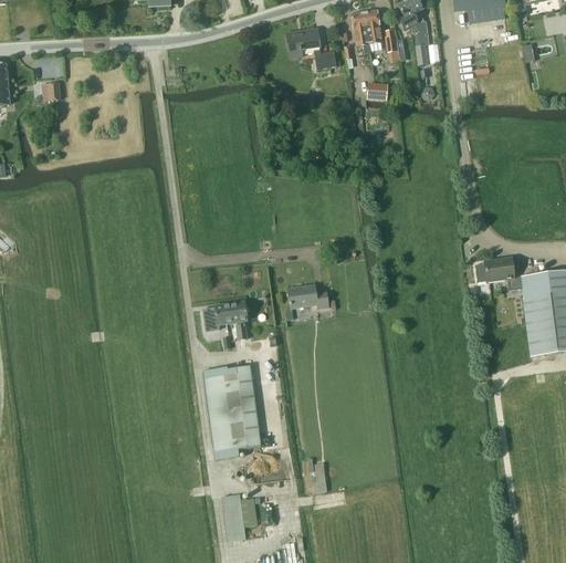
[(404,0),(396,3),(401,13),(396,17),(401,27),(404,30),(410,27),(415,33),(416,32),(417,31),(418,31),(415,24),(418,23),(418,22),(407,0),(404,0)]
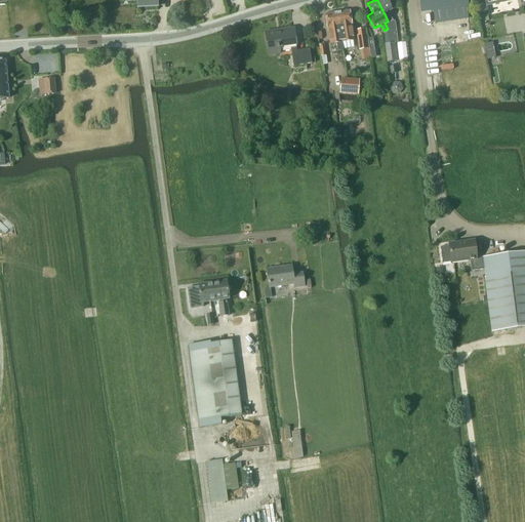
[(377,0),(388,21),(392,18),(388,9),(392,7),(388,0),(377,0)]
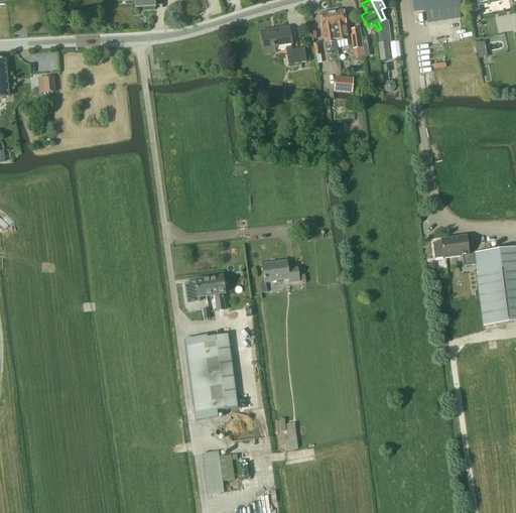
[(478,6),(470,7),(472,15),(480,13),(478,6)]
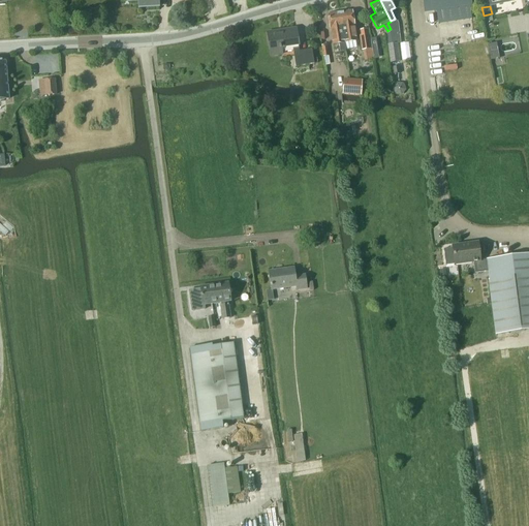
[(339,10),(344,40),(356,39),(353,22),(351,8),(349,8),(348,7),(344,8),(343,9),(339,10)]
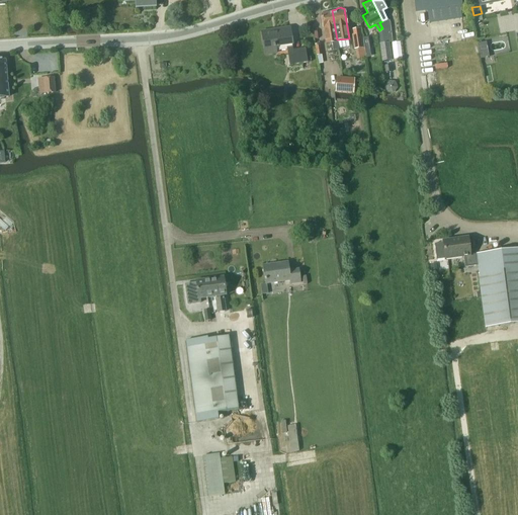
[(336,40),(337,39),(332,10),(328,11),(326,10),(323,10),(322,12),(320,12),(322,26),(323,26),(325,41),(331,40),(332,49),(337,49),(336,40)]
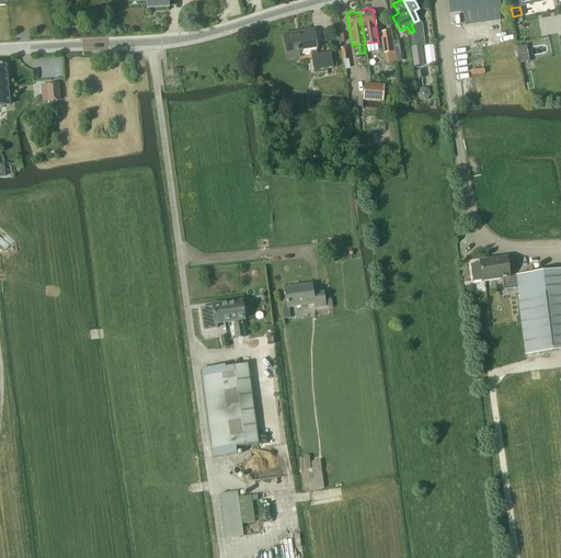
[(315,68),(332,65),(331,52),(317,54),(313,27),(298,30),(298,31),(283,33),(286,56),(298,55),(297,48),(311,46),(315,68)]
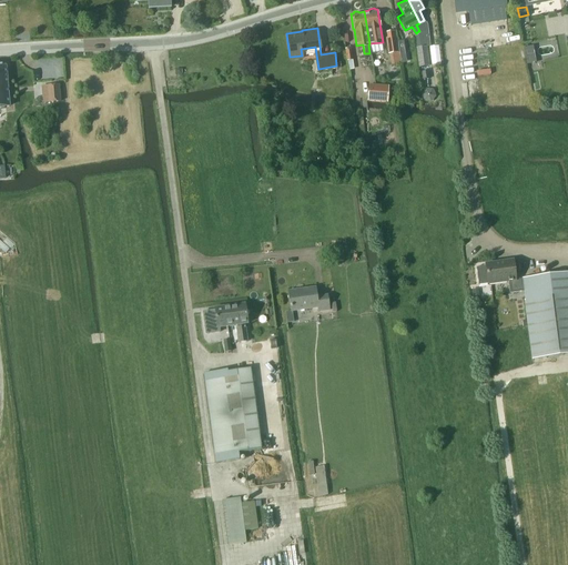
[(388,51),(398,50),(395,28),(385,30),(388,51)]
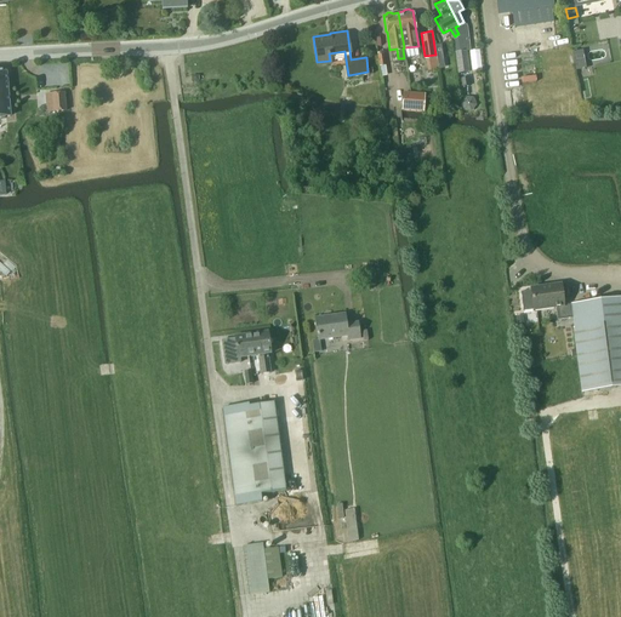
[(459,34),(457,34),(459,44),(463,44),(469,43),(468,30),(462,32),(459,34)]
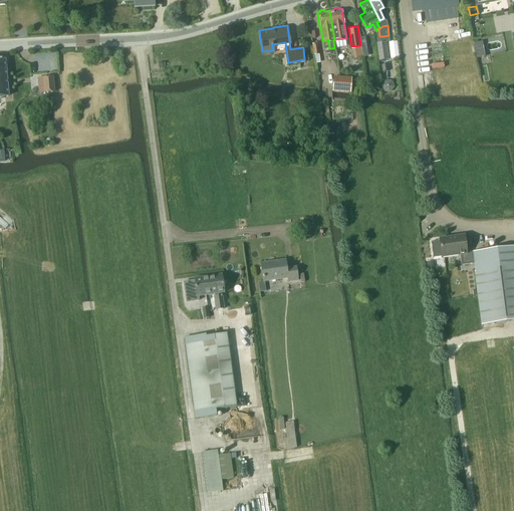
[(374,31),(372,32),(376,51),(377,50),(387,49),(383,36),(379,36),(378,28),(377,29),(376,30),(374,31)]
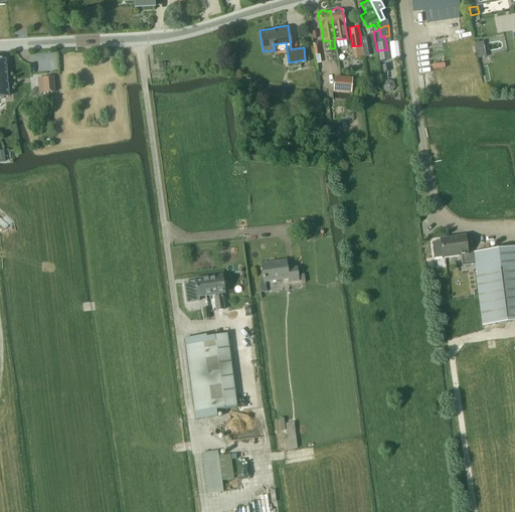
[(366,34),(361,35),(363,55),(369,54),(366,34)]
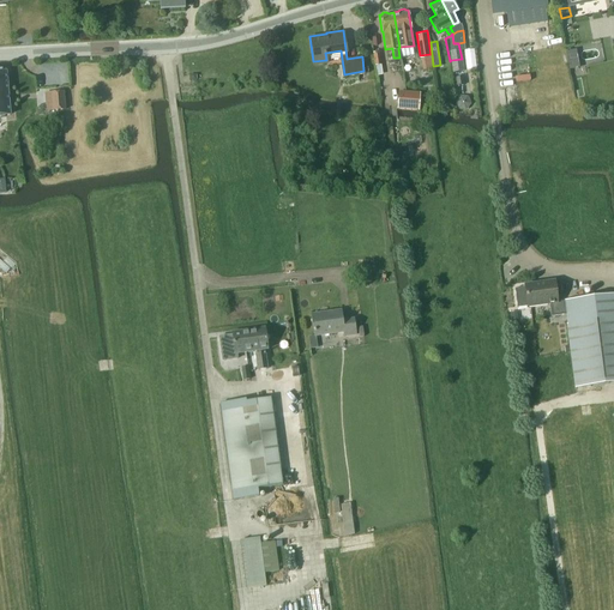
[(64,89),(52,90),(53,108),(65,107),(64,89)]
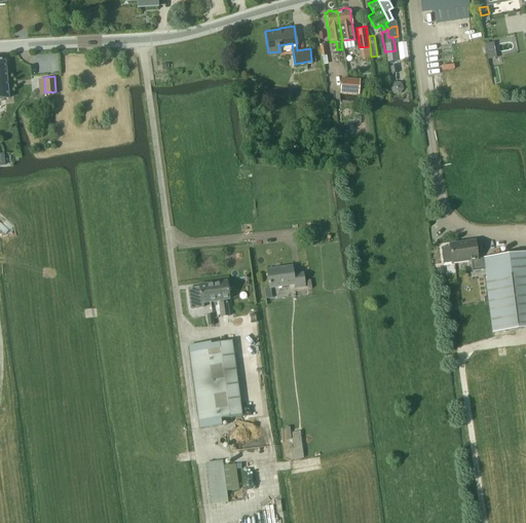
[(339,91),(357,94),(358,79),(340,77),(339,91)]
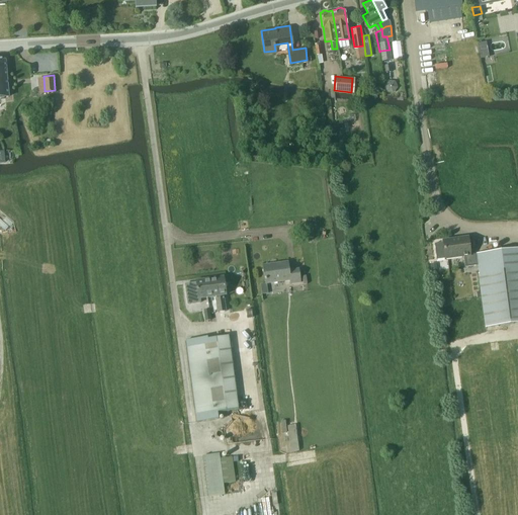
[(443,241),(434,242),(436,258),(445,257),(463,254),(464,265),(478,263),(476,252),(470,253),(467,236),(442,239),(443,241)]
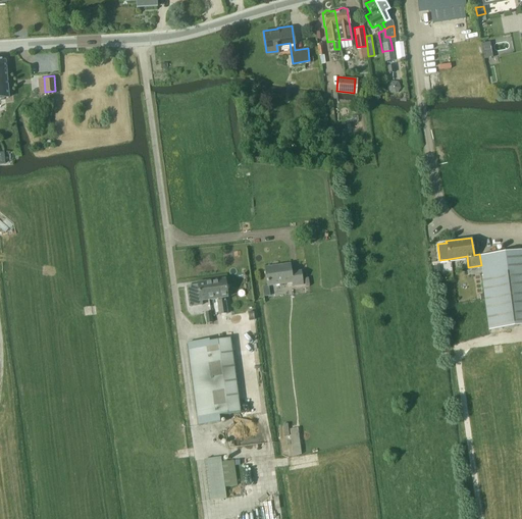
[(481,265),(489,327),(521,322),(521,248),(479,254),(481,265)]
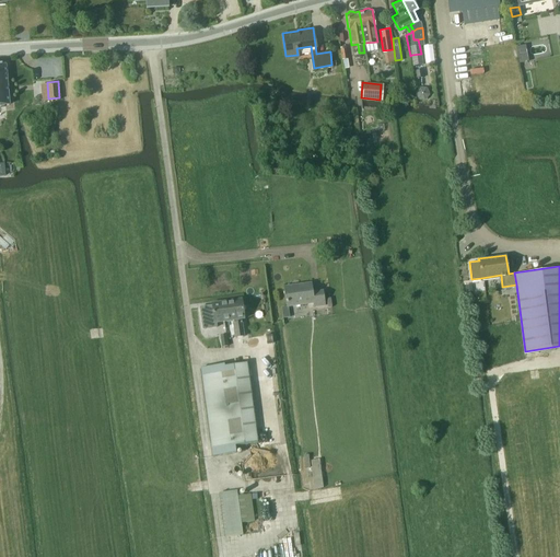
[(314,304),(324,303),(323,289),(312,290),(311,281),(283,285),(287,304),(313,301),(314,304)]
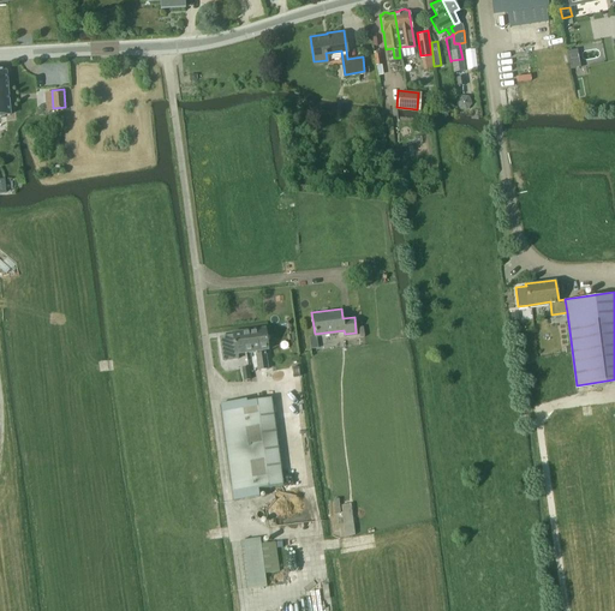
[(268,347),(264,327),(232,330),(233,334),(220,335),(222,359),(238,357),(238,352),(255,349),(257,367),(268,366),(266,347),(268,347)]
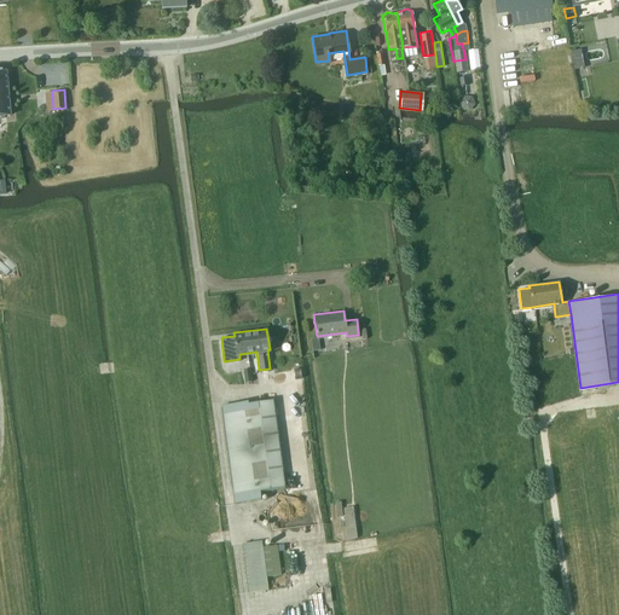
[(260,488),(284,485),(272,398),(248,401),(248,400),(221,404),(236,502),(261,498),(260,488)]
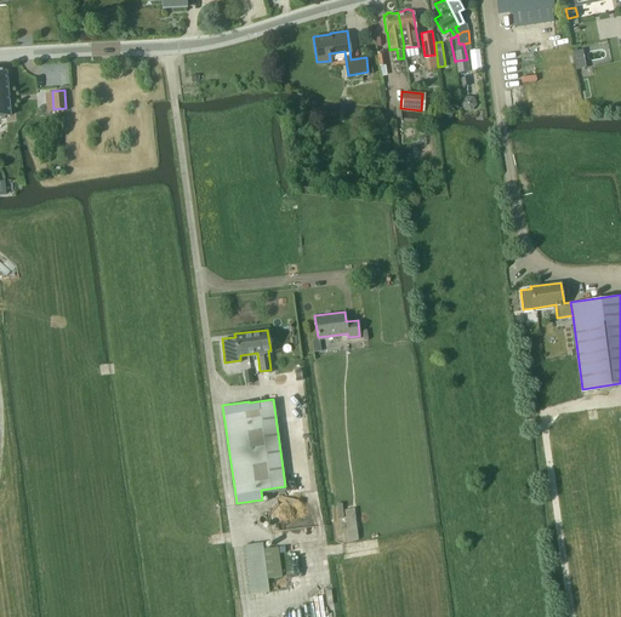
[(347,535),(357,535),(354,506),(345,508),(347,535)]
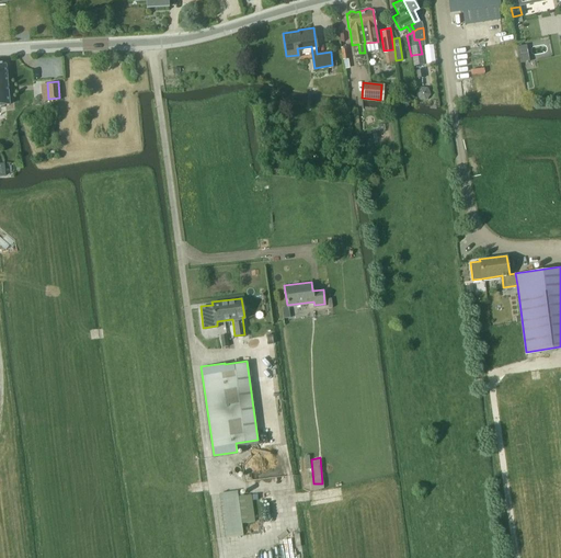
[(241,522),(238,494),(237,489),(220,491),(226,535),(242,533),(241,522)]
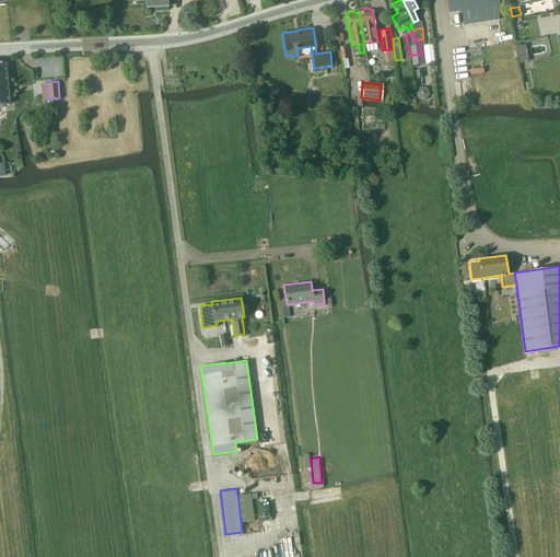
[(251,491),(237,494),(241,521),(254,519),(251,491)]
